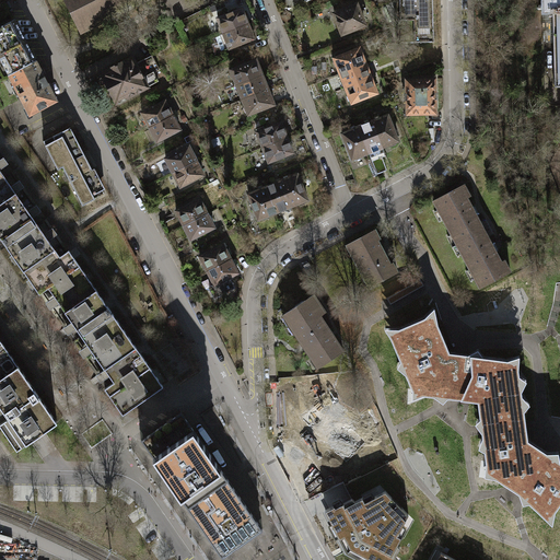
[(66,0),(82,31),(142,0),(66,0)]
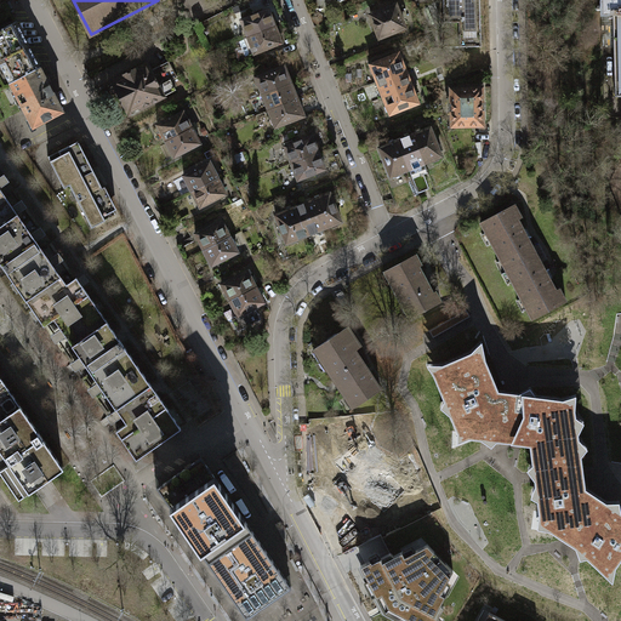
[(480,0),(443,0),(444,13),(445,47),(482,46),(480,0)]
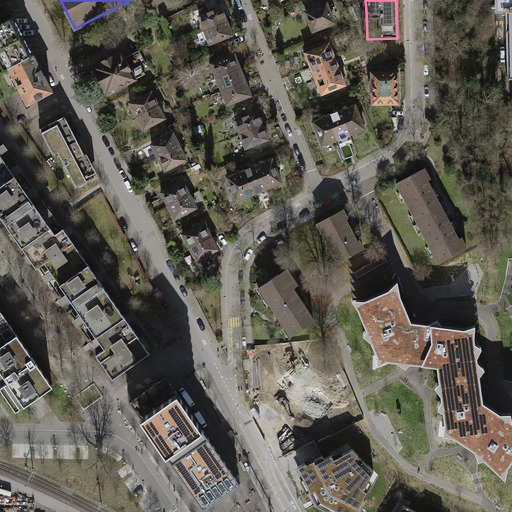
[(511,0),(495,0),(495,13),(496,13),(506,13),(507,39),(508,80),(511,79),(511,0)]
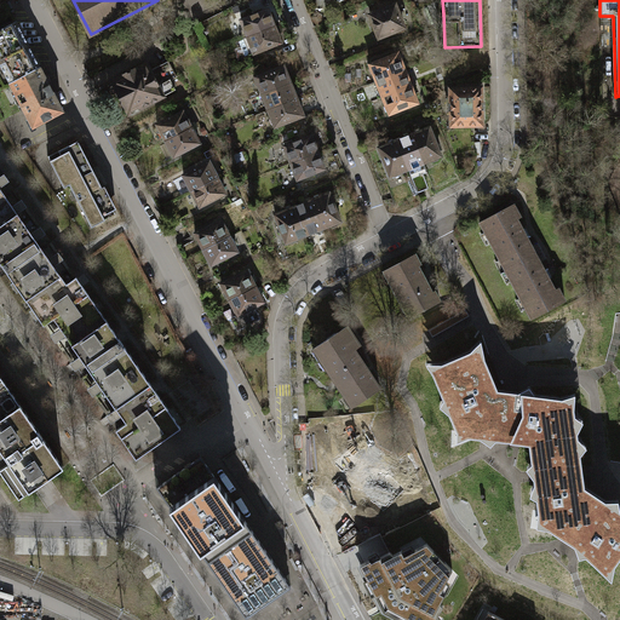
[(395,5),(371,15),(379,38),(405,28),(395,5)]
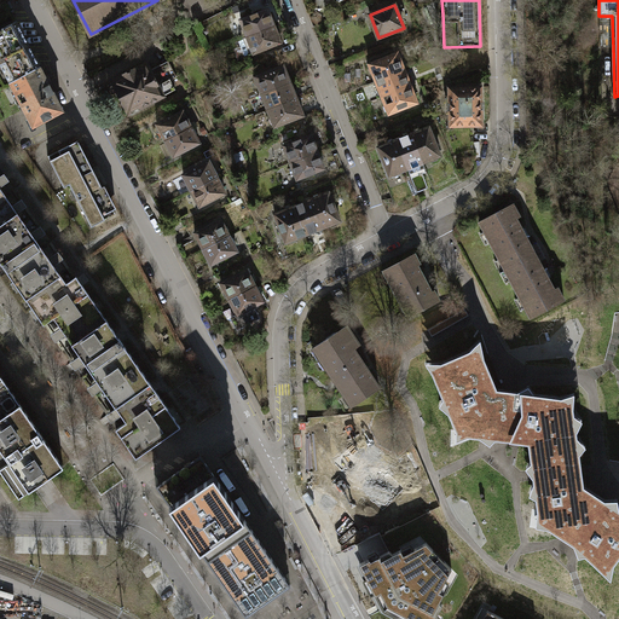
[(241,21),(248,38),(275,27),(267,10),(241,21)]
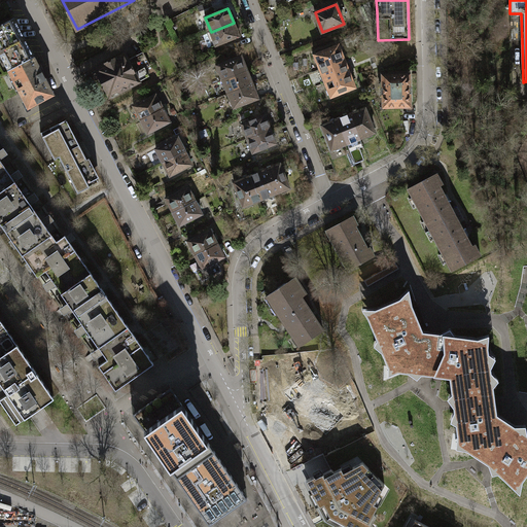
[(522,40),(521,13),(511,13),(512,40),(522,40)]
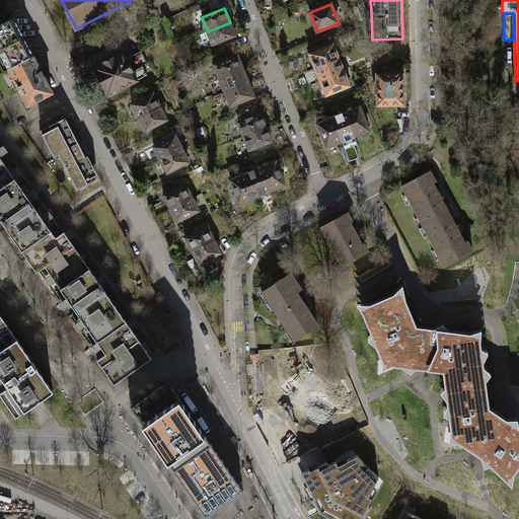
[(0,25),(0,53),(8,69),(33,56),(14,19),(0,25)]
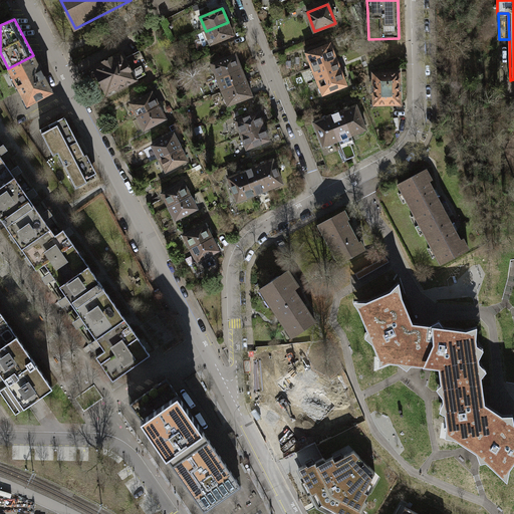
[(233,35),(228,22),(206,31),(199,34),(204,46),(211,44),(233,35)]
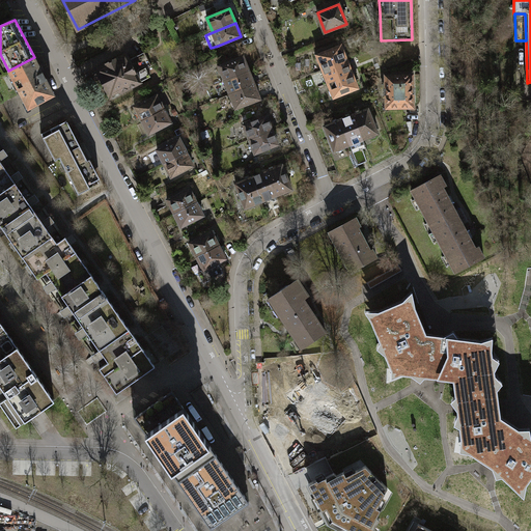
[(320,64),(323,70),(346,60),(341,46),(316,55),(317,56),(315,59),(317,63),(320,64)]
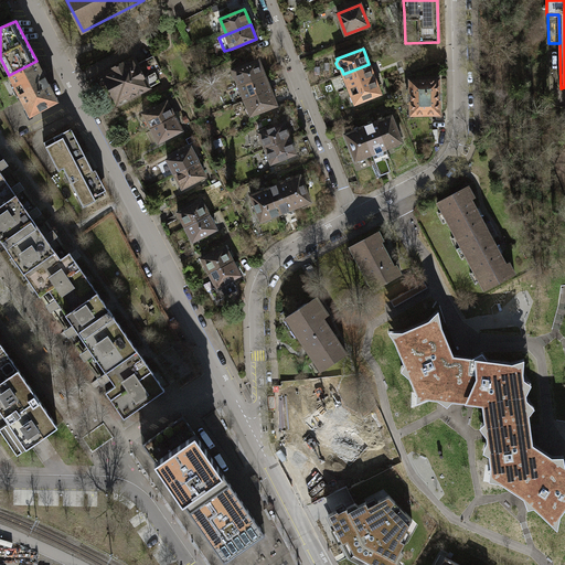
[(155,55),(138,64),(145,78),(156,73),(161,71),(155,55)]
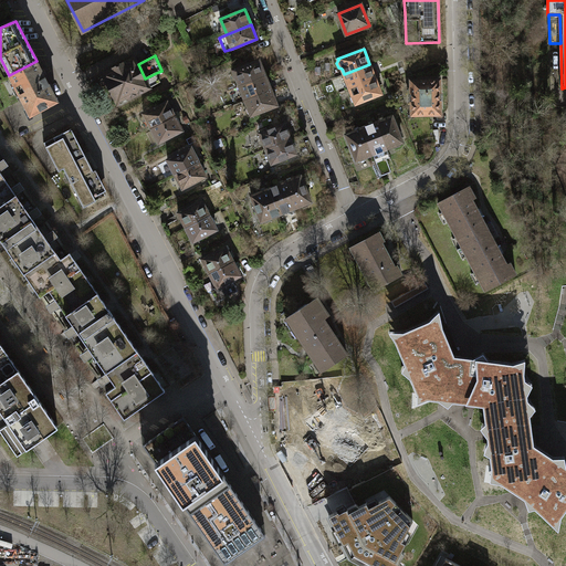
[(103,75),(101,76),(100,80),(103,86),(106,88),(108,87),(118,105),(150,88),(150,87),(160,82),(156,73),(145,79),(138,64),(134,56),(112,69),(113,69),(102,74),(103,75)]
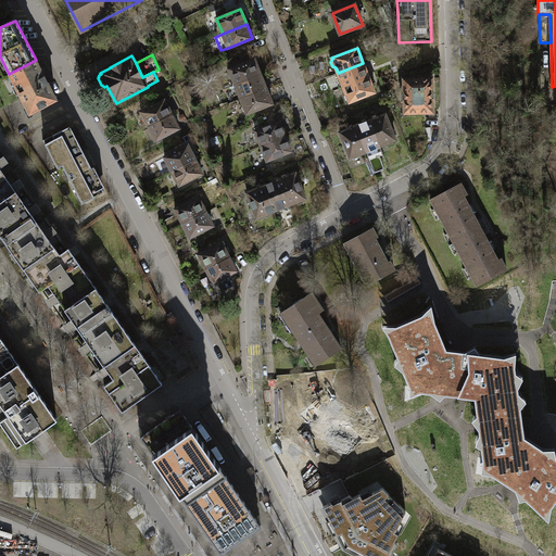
[(229,68),(229,71),(228,73),(230,77),(232,78),(236,85),(261,75),(254,59),(229,68)]
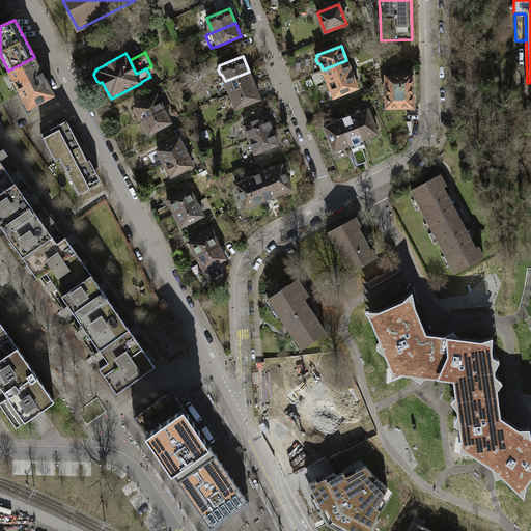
[(54,95),(34,57),(8,71),(29,109),(54,95)]
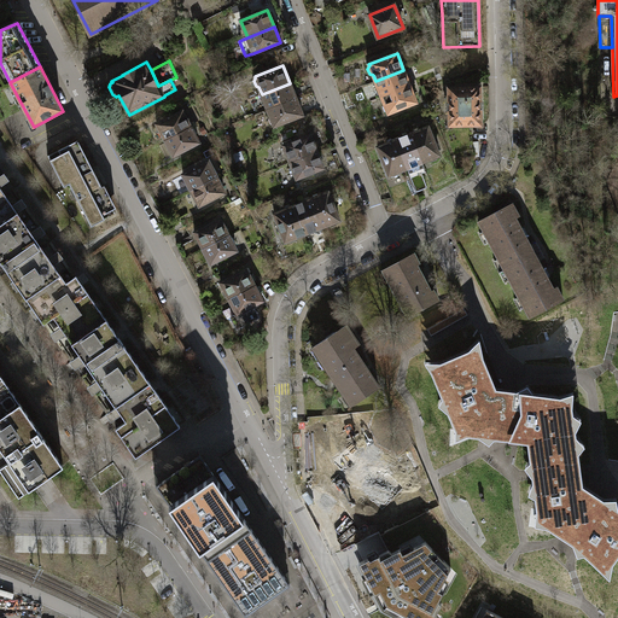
[(375,81),(382,97),(410,86),(403,70),(375,81)]
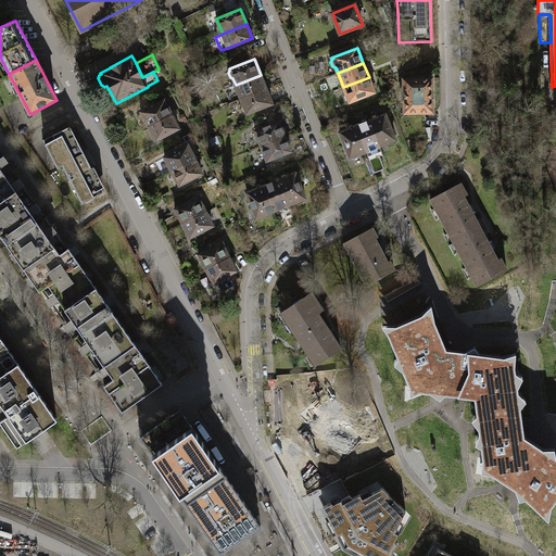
[(236,85),(241,99),(266,89),(261,75),(236,85)]
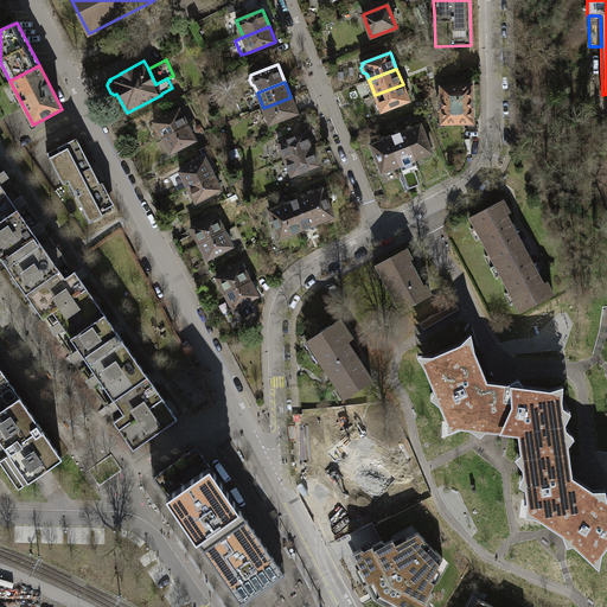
[(409,101),(403,84),(375,95),(377,102),(376,104),(377,109),(381,110),(382,112),(409,101)]
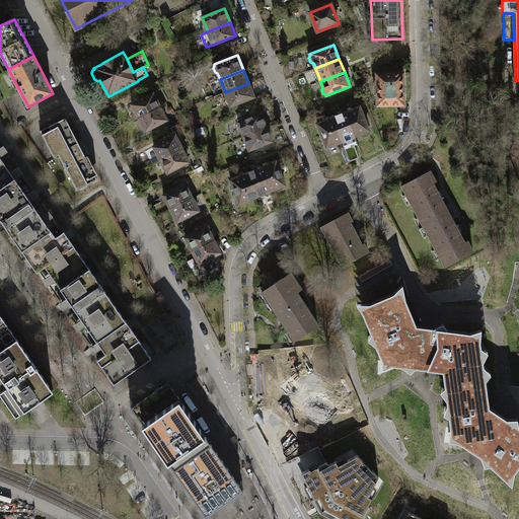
[(403,74),(377,74),(378,104),(395,104),(403,104),(403,74)]
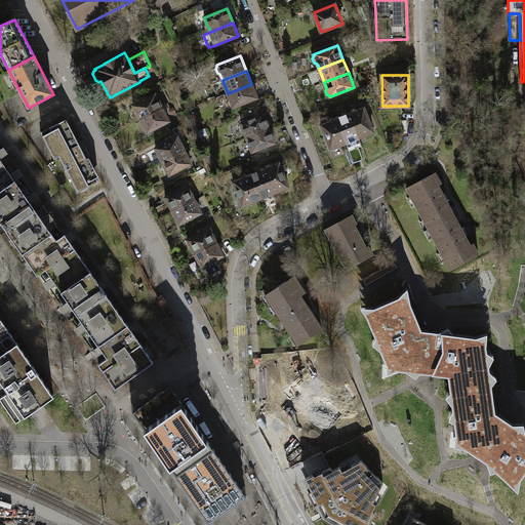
[(228,93),(230,98),(229,102),(230,106),(233,107),(233,108),(257,98),(251,84),(228,93)]
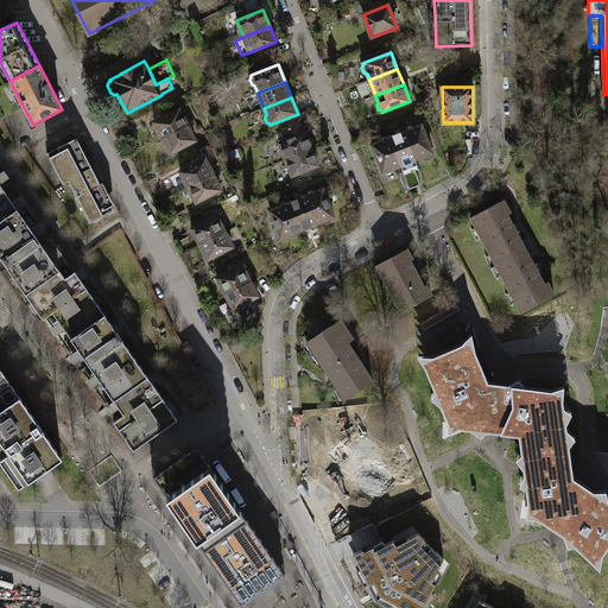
[(154,122),(163,138),(188,125),(179,109),(154,122)]
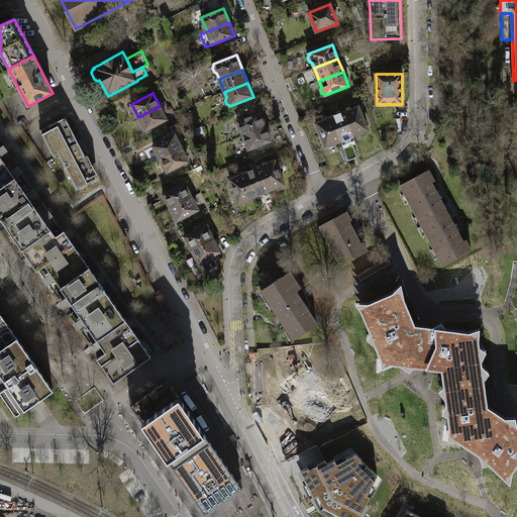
[(167,120),(160,106),(138,117),(145,130),(167,120)]
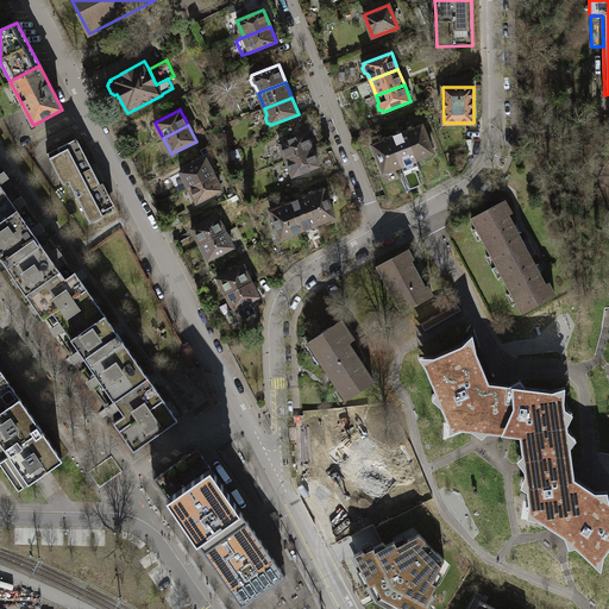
[(416,161),(422,158),(426,159),(431,157),(432,154),(433,154),(422,125),(406,132),(416,161)]
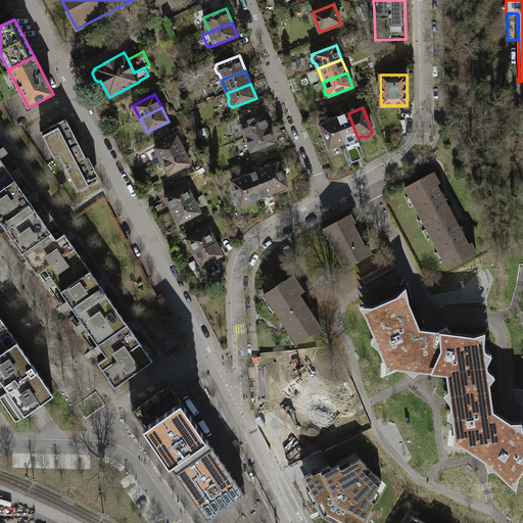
[(344,143),(358,138),(348,113),(335,119),(344,143)]
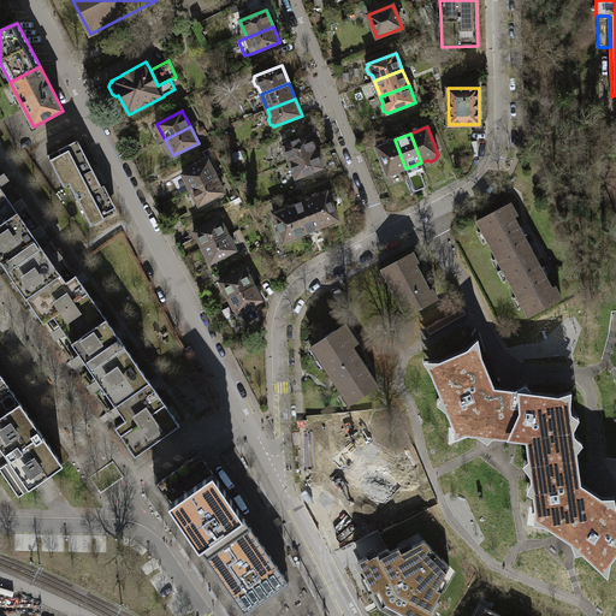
[(289,161),(317,152),(309,135),(283,146),(289,161)]
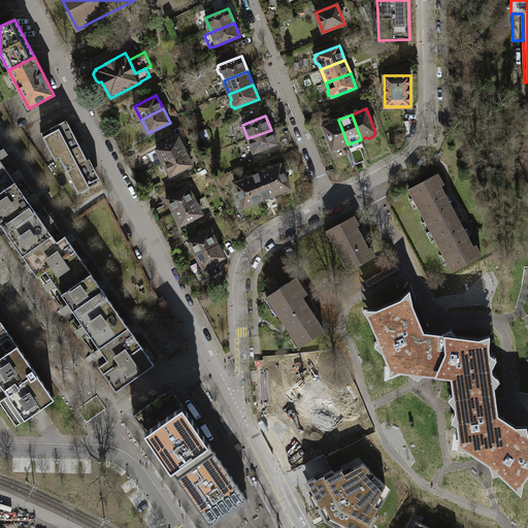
[(52,132),(42,137),(55,160),(59,158),(78,194),(90,188),(88,184),(99,177),(90,159),(88,160),(66,120),(51,128),(52,132)]
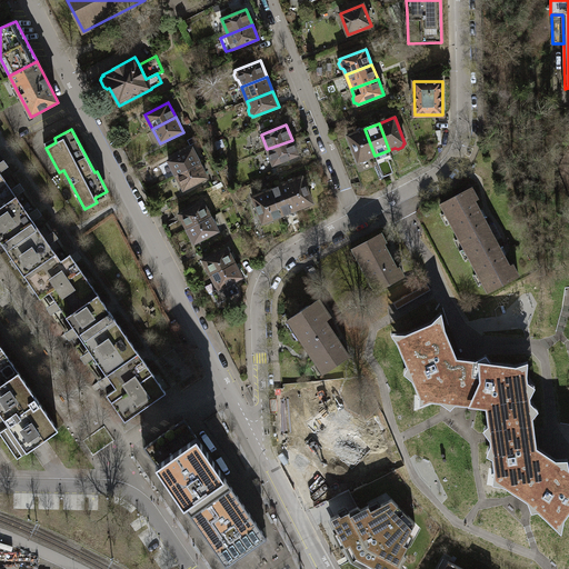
[(358,162),(359,161),(362,162),(367,161),(368,158),(375,156),(365,129),(348,136),(358,162)]
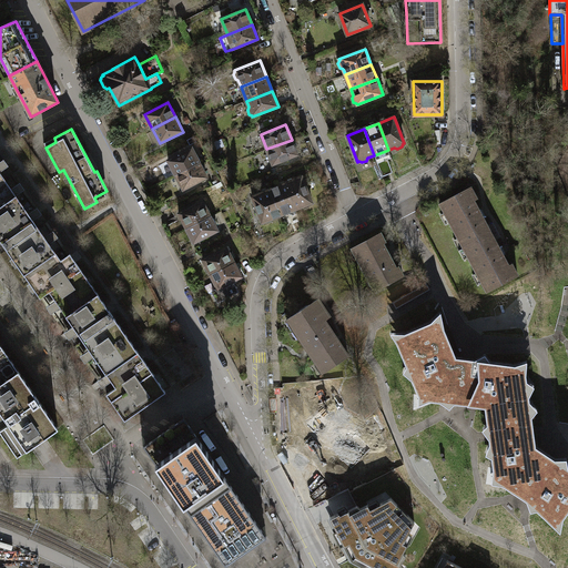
[(297,154),(292,140),(266,149),(273,164),(297,154)]
